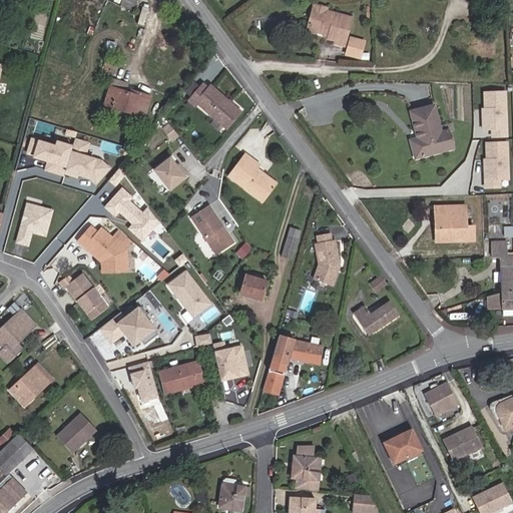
[(134,11),(136,0),(122,0),(120,7),(134,11)]
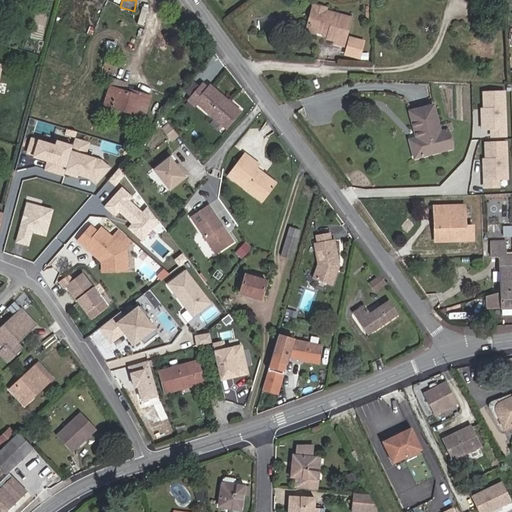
[(326,11),(326,8),(313,5),(311,12),(324,15),(326,11)]
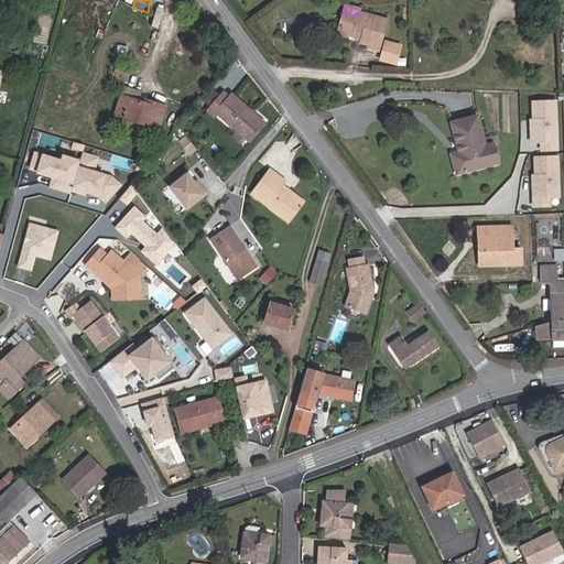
[(541,24),(543,12),(529,9),(527,21),(541,24)]
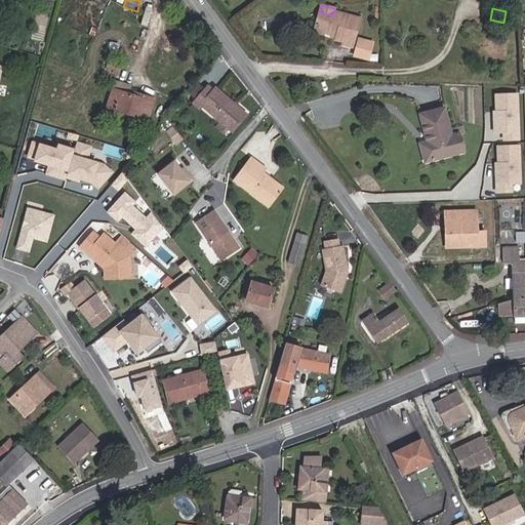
[(352,47),(360,18),(334,11),(332,15),(319,12),(314,31),(324,33),(329,35),(330,33),(336,34),(335,38),(335,40),(342,42),(342,45),(352,47)]
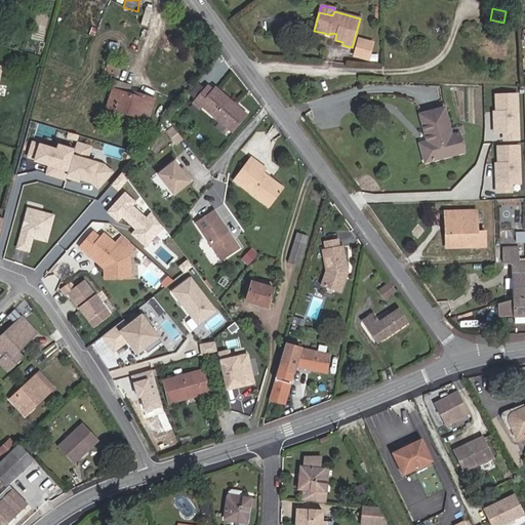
[(357,37),(354,57),(372,61),(375,40),(357,37)]
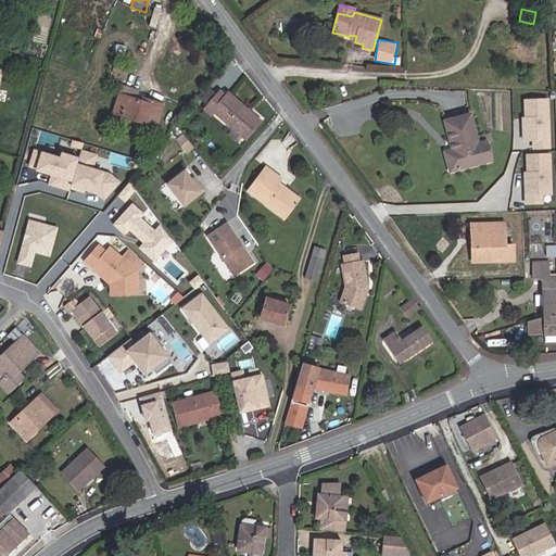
[(124,83),(128,72),(114,66),(110,76),(124,83)]
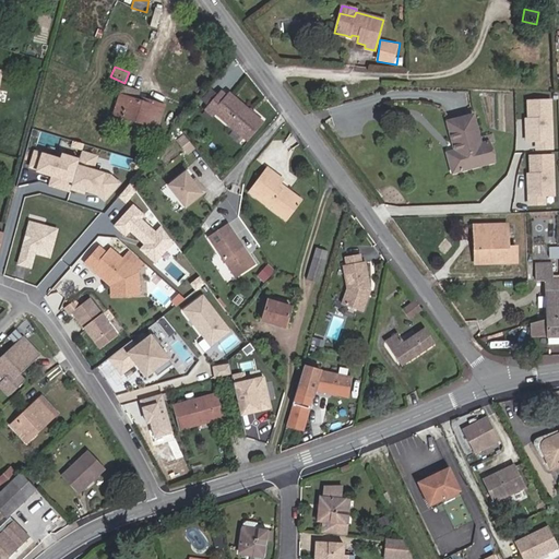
[(138,96),(139,92),(122,86),(120,94),(137,99),(138,96)]
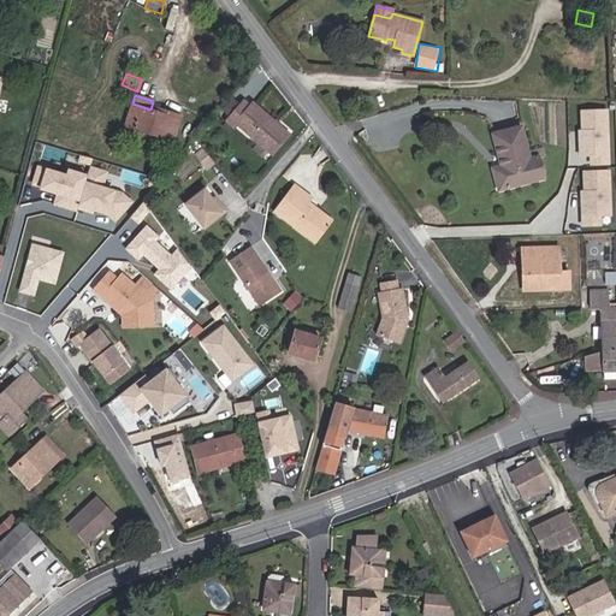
[(230,117),(240,106),(232,99),(223,111),(230,117)]
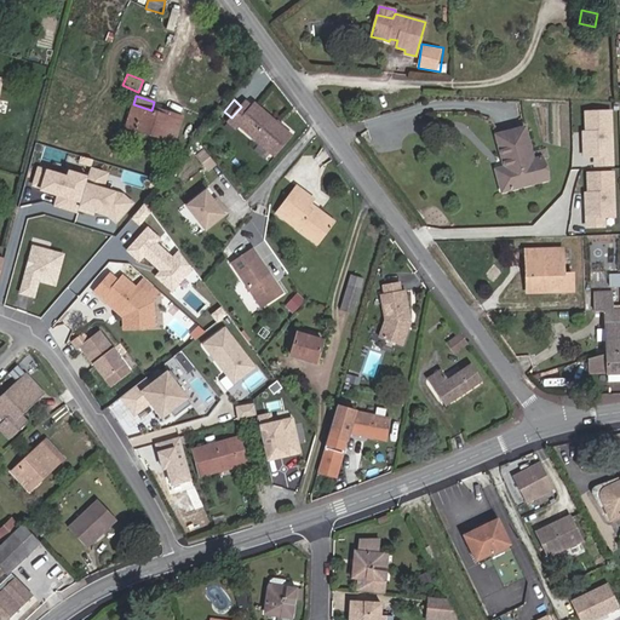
[(174,143),(183,118),(184,118),(184,116),(160,108),(159,112),(151,110),(133,104),(132,103),(131,105),(133,105),(126,127),(125,127),(124,128),(176,144),(176,143),(174,143)]
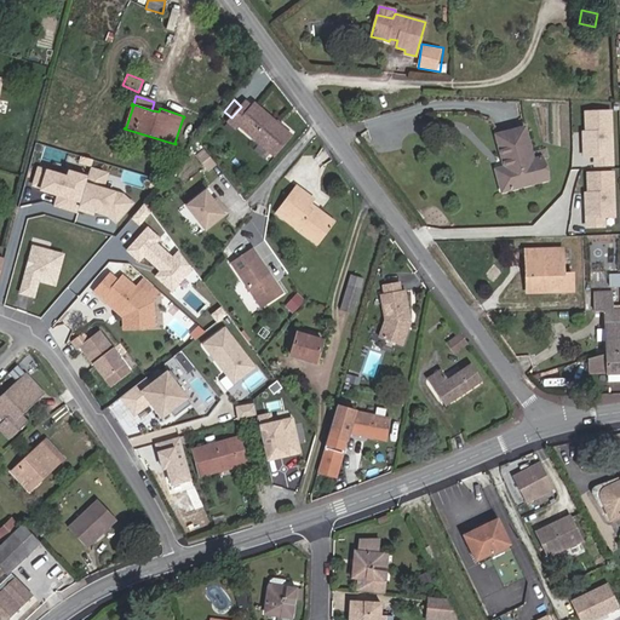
[(288,136),(253,105),(251,108),(245,103),(241,107),(231,118),(228,122),(235,128),(239,125),(273,154),(288,136)]
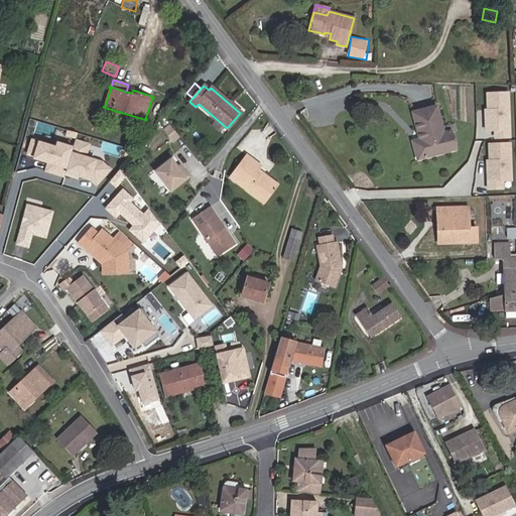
[(511,92),(487,93),(487,110),(485,110),(486,133),(494,132),(494,140),(513,139),(511,92)]
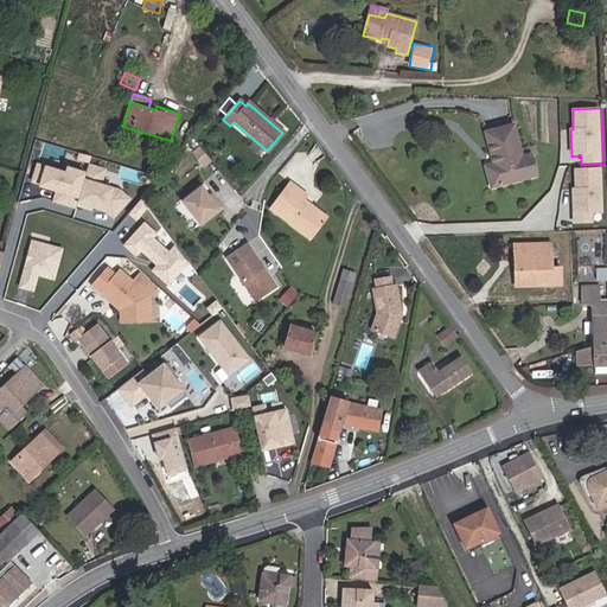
[(528,178),(522,157),(513,125),(486,133),(494,164),(485,166),(491,187),(528,178)]
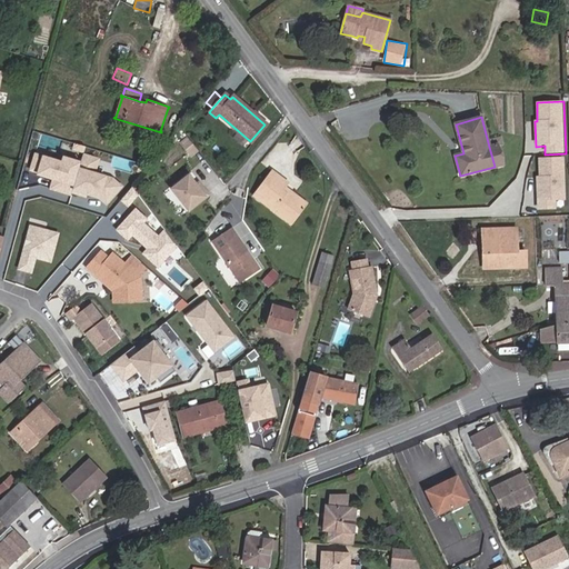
[(197,150),(188,139),(180,145),(189,157),(197,150)]
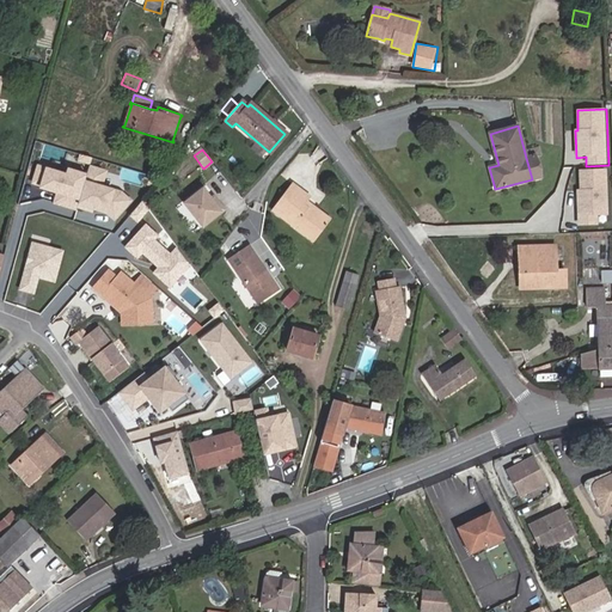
[(542,177),(536,155),(526,158),(532,179),(542,177)]
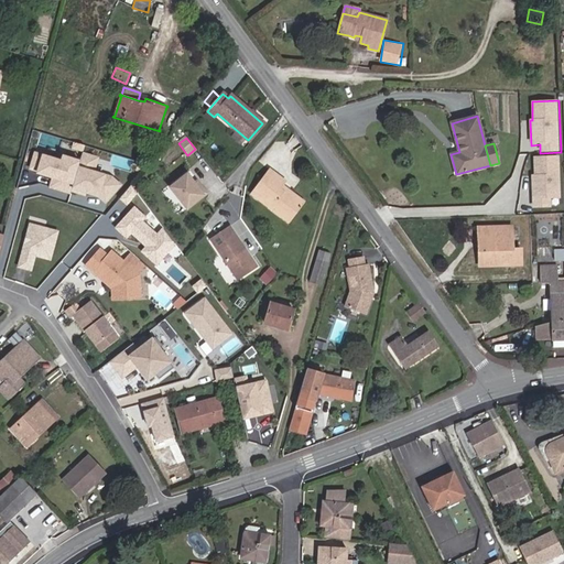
[(101,158),(83,152),(72,191),(100,198),(106,204),(123,185),(112,176),(97,172),(101,158)]
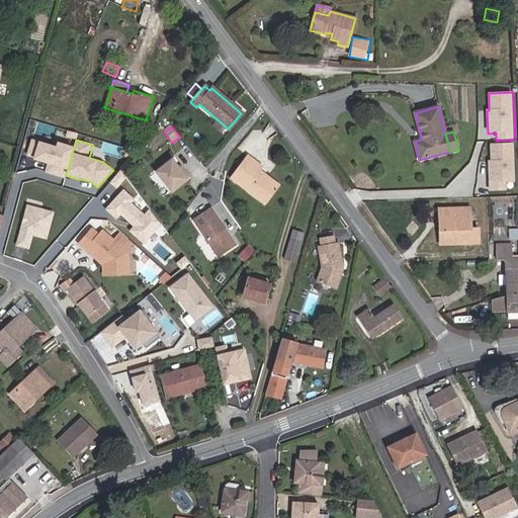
[(516,183),(514,143),(490,144),(491,160),(488,160),(490,191),(506,191),(506,183),(516,183)]
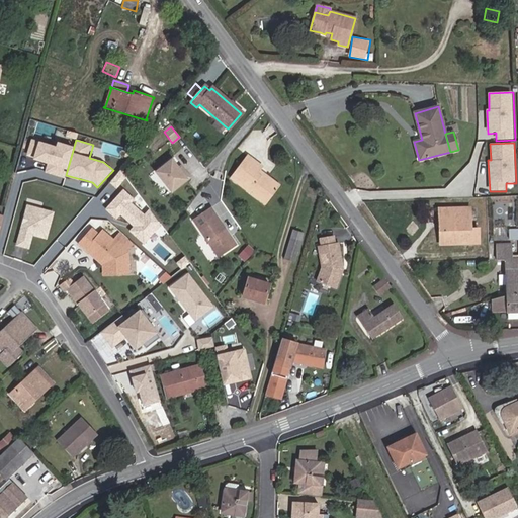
[(279,186),(266,176),(260,177),(257,174),(259,171),(262,167),(246,156),(230,177),(253,194),(258,194),(268,201),(279,186)]
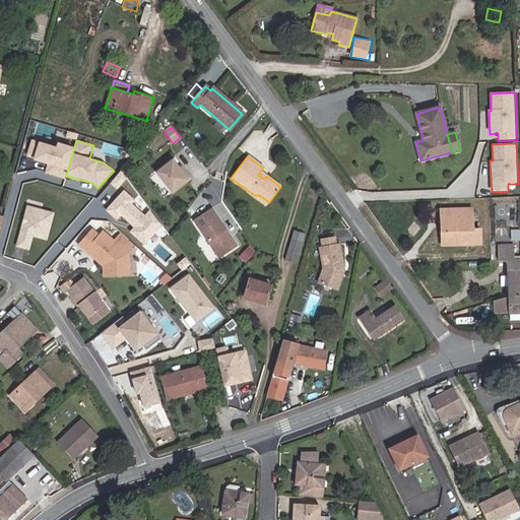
[(172,193),(191,178),(187,172),(184,175),(179,169),(172,160),(156,173),(172,193)]
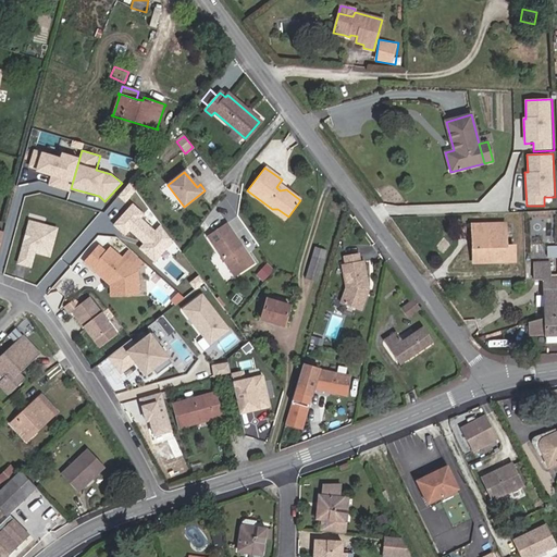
[(288,217),(277,209),(272,209),(285,220),(288,217)]
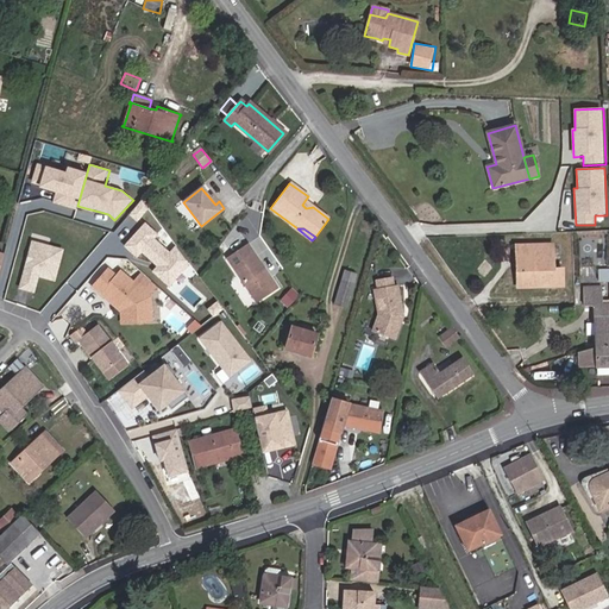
[(451,246),(449,238),(435,242),(438,250),(451,246)]
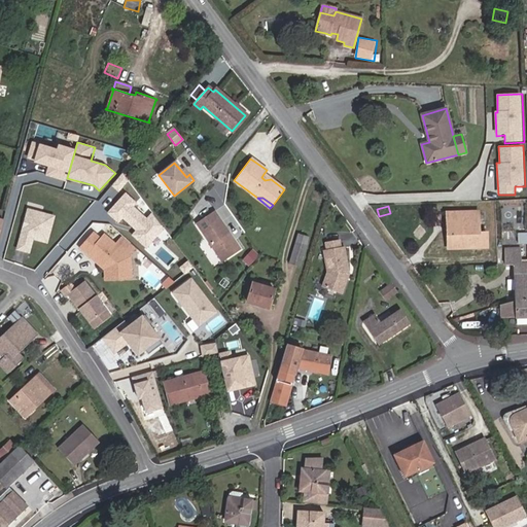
[(48,244),(56,216),(28,209),(16,251),(31,255),(35,241),(48,244)]
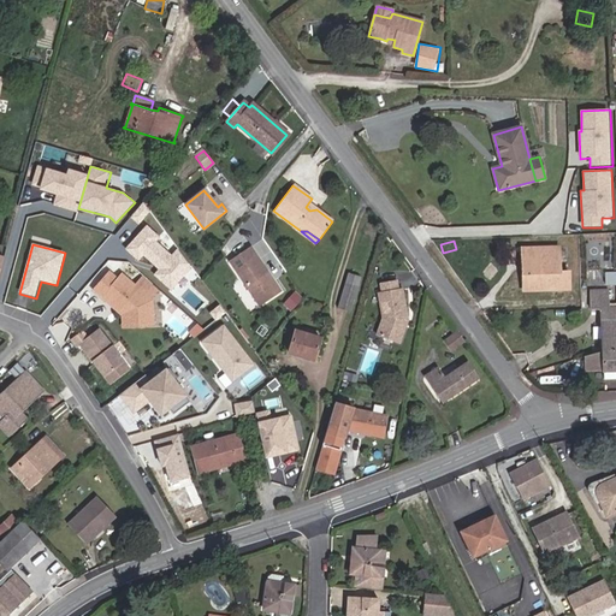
[(244,261),(256,254),(252,247),(240,255),(244,261)]
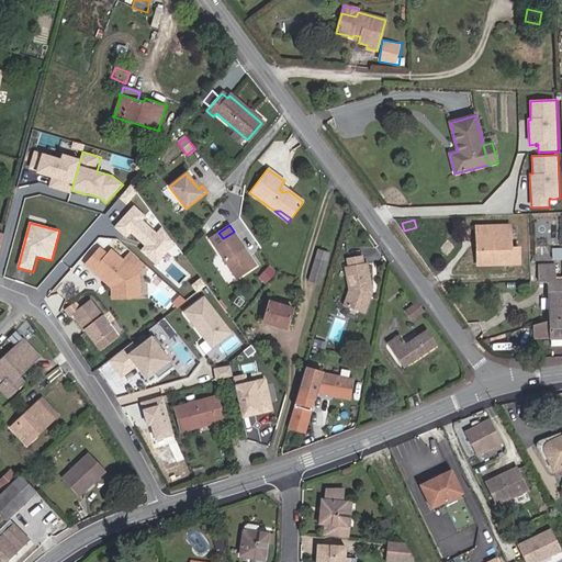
[(504,250),(504,246),(510,246),(510,225),(475,226),(478,266),(499,265),(499,262),(507,262),(507,265),(519,265),(519,249),(504,250)]
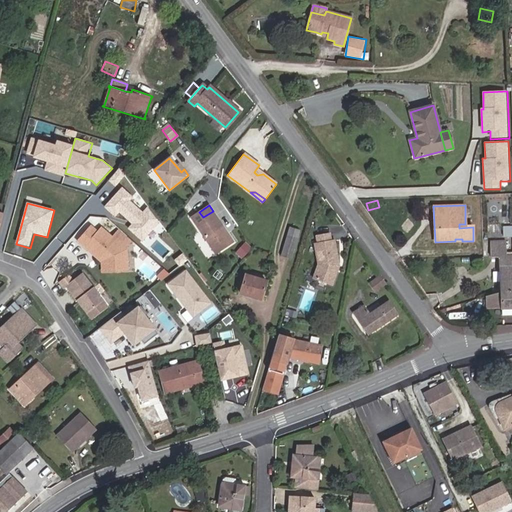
[(233,242),(213,211),(203,217),(199,212),(190,218),(215,254),(233,242)]
